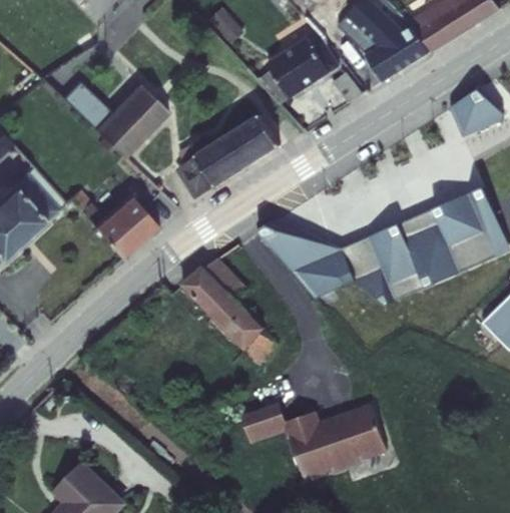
[(320,40),(347,15),(381,54),(366,64),(383,83),(422,57),(399,31),(369,0),(320,0),(300,18),(320,40)]
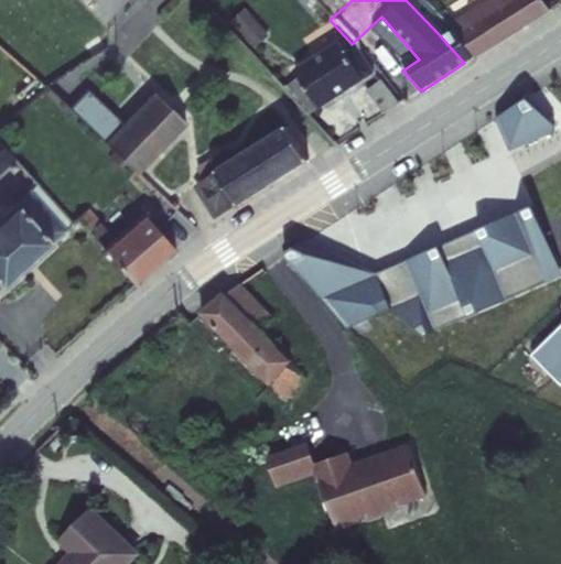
[(494,0),(439,34),(464,63),(553,6),(549,0),(494,0)]
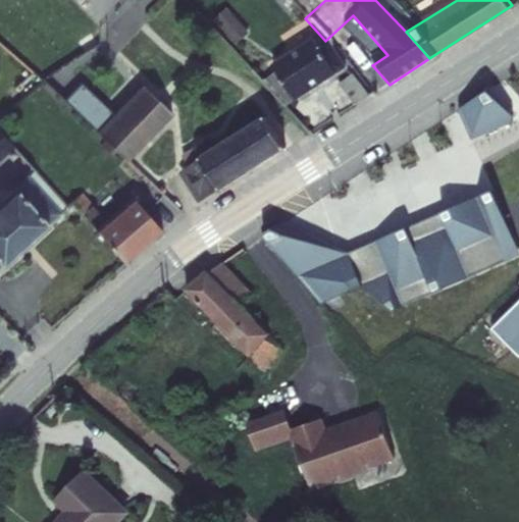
[(248,33),(228,10),(216,20),(236,43),(248,33)]
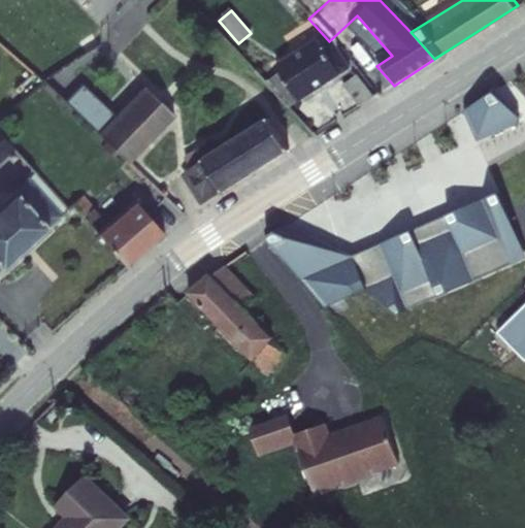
[(277,77),(266,85),(287,107),(347,70),(325,42),(318,46),(313,40),(270,70),(277,77)]
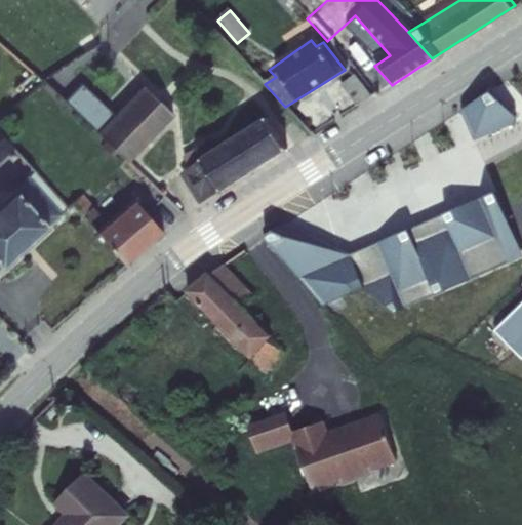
[(374,96),(359,76),(342,88),(357,108),(374,96)]
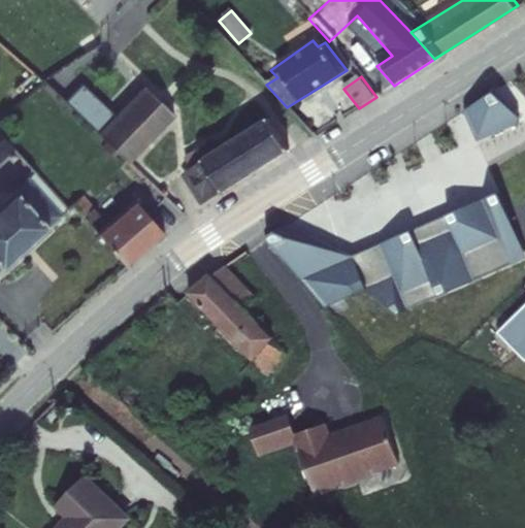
[(87,84),(69,101),(129,159),(175,111),(145,83),(117,112),(87,84)]
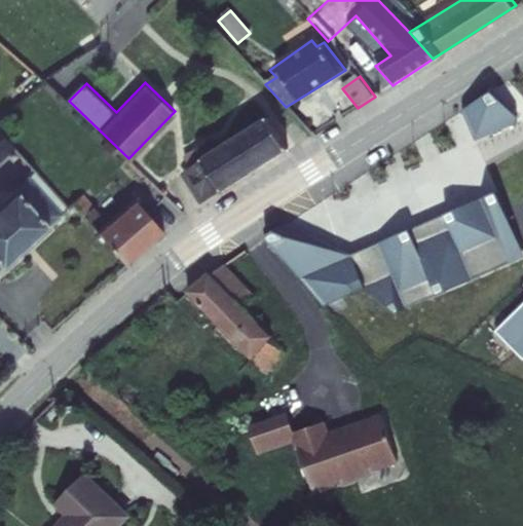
[(461,112),(475,143),(515,125),(516,118),(490,94),(461,112)]
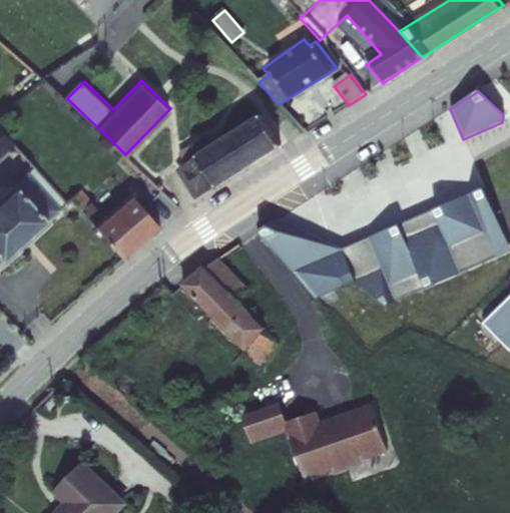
[(261,116),(201,153),(202,155),(188,163),(197,179),(207,173),(212,181),(218,179),(221,184),(282,148),(261,116)]
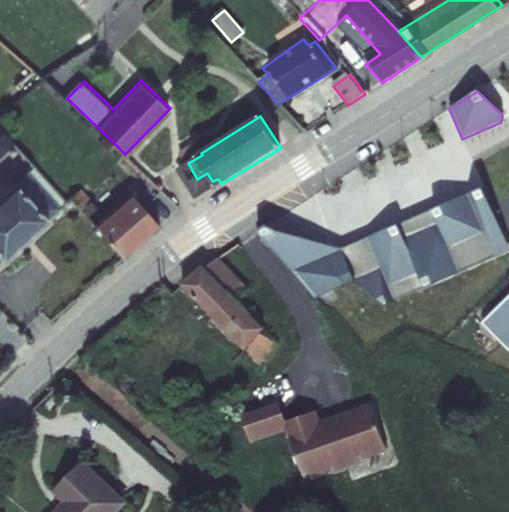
[(0,153),(10,144),(0,133),(0,153)]
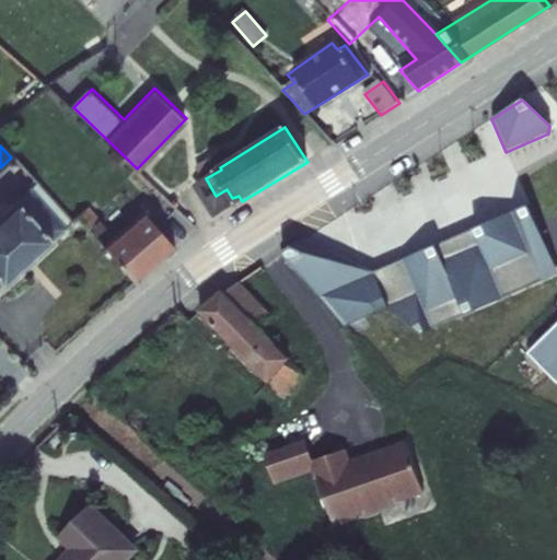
[(227,189),(216,196),(220,202),(225,211),(242,201),(239,196),(232,198),(227,189)]
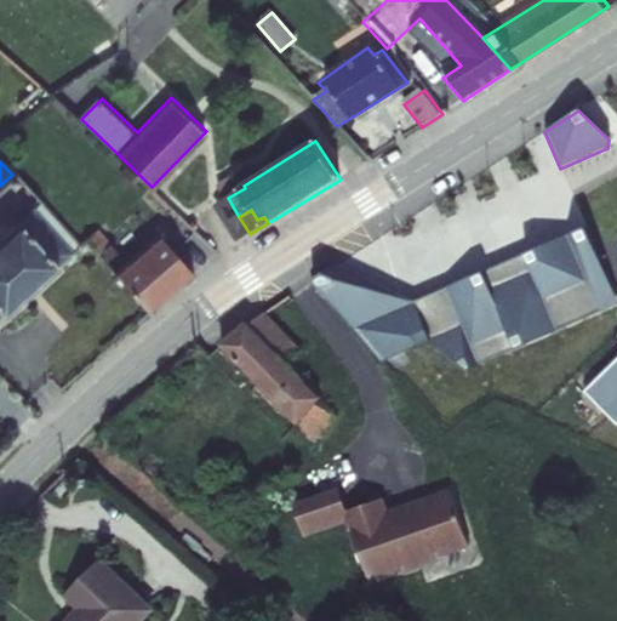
[(0,324),(63,261),(18,216),(0,234),(0,324)]
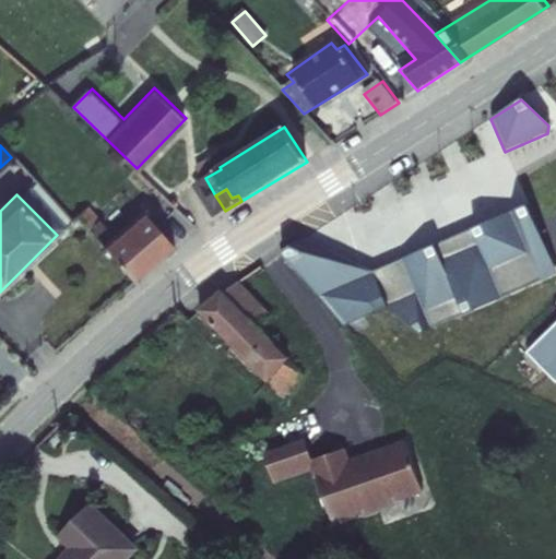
[(523,204),(368,271),(297,237),(278,250),(339,325),(383,307),(416,333),(448,319),(445,311),(549,266),(523,204)]
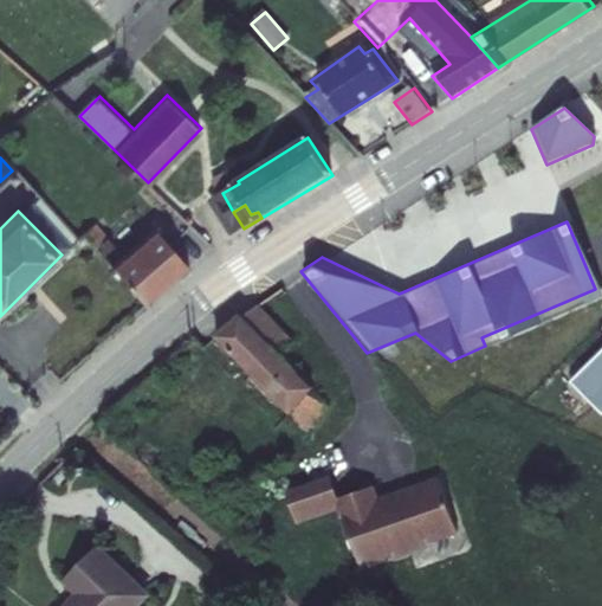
[(89,223),(79,237),(96,253),(108,243),(89,223)]
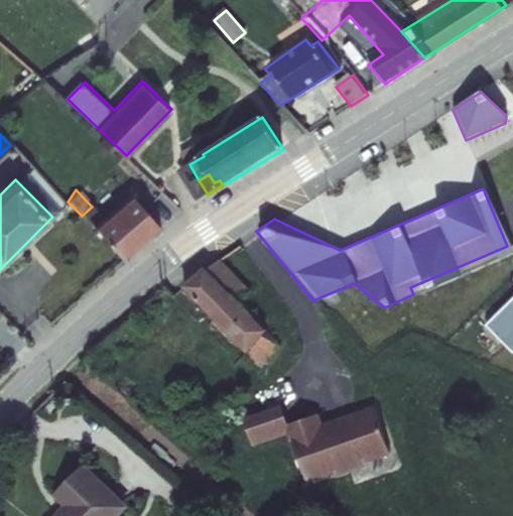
[(128,189),(88,223),(121,258),(162,229),(128,189)]
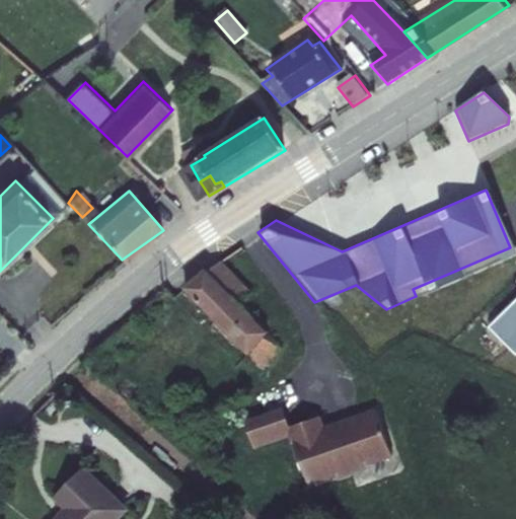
[(513,254),(510,247),(413,289),(416,296),(513,254)]
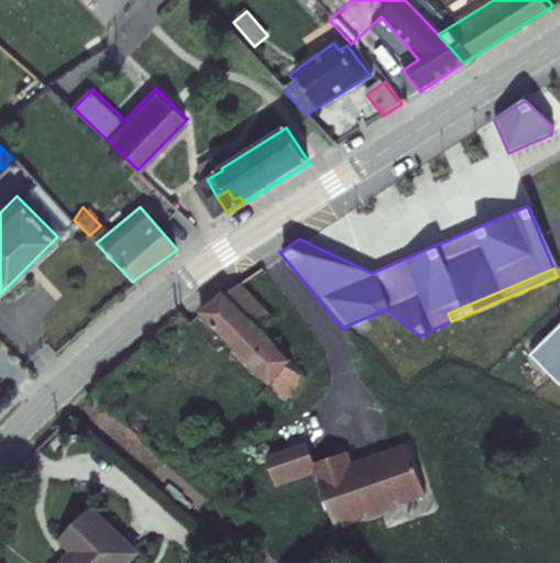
[(221,294),(197,310),(283,399),(304,379),(261,334),(250,322),(262,310),(238,284),(222,295),(221,294)]
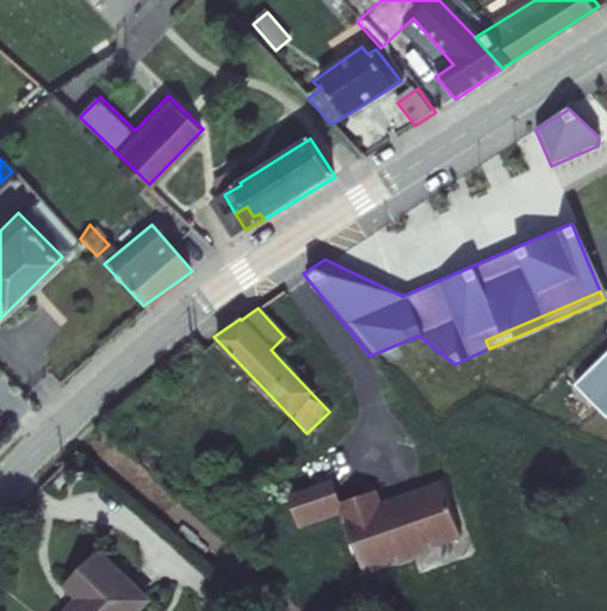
[(296,350),(284,337),(271,350),(283,363),(296,350)]
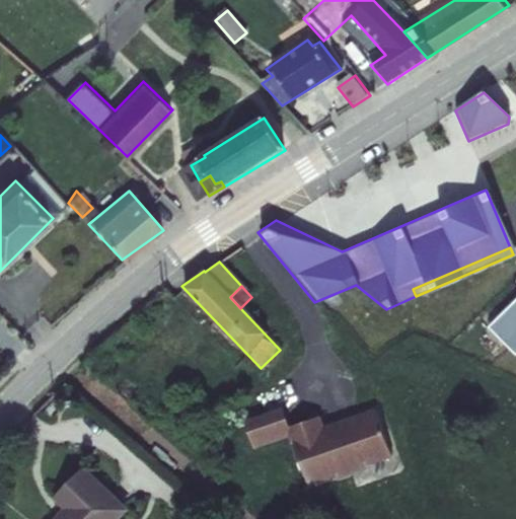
[(515,301),(491,327),(515,352),(515,301)]
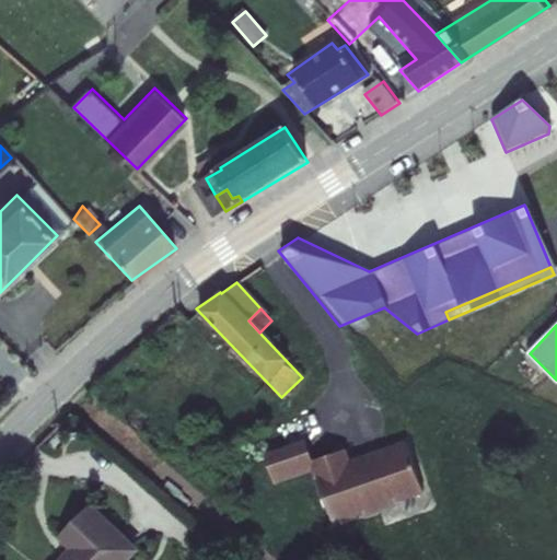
[(267,469),(309,455),(306,447),(301,429),(259,443),(267,469)]
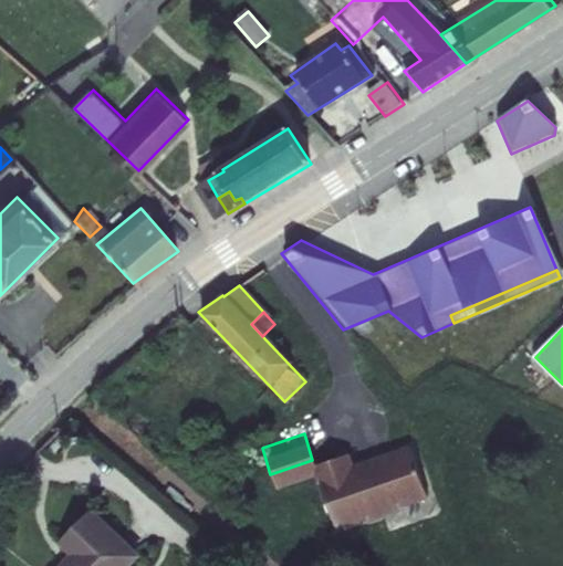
[(395,495),(394,493),(423,483),(406,435),(347,454),(342,441),(310,452),(312,460),(331,514),(363,504),(364,505),(395,495)]
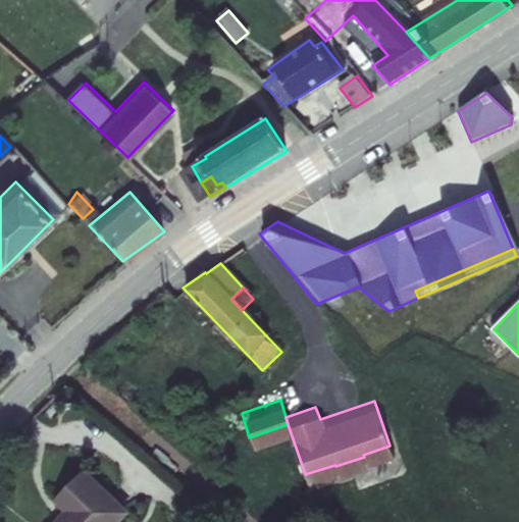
[(56,494),(66,505),(49,521),(110,521),(123,508),(83,467),(56,494)]
